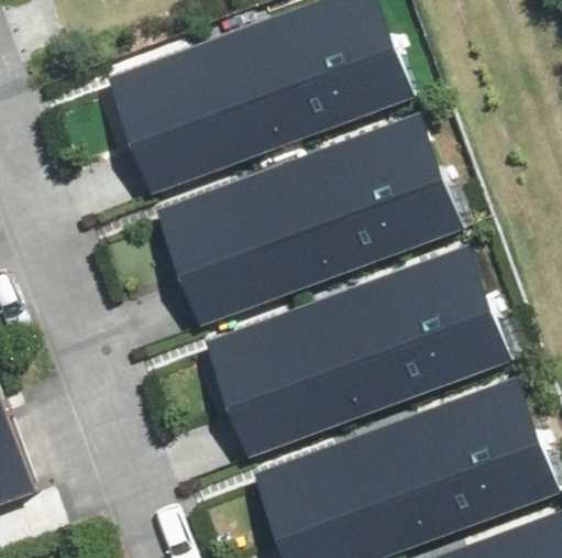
[(321,0),(110,78),(153,192),(412,96),(376,0),(321,0)]
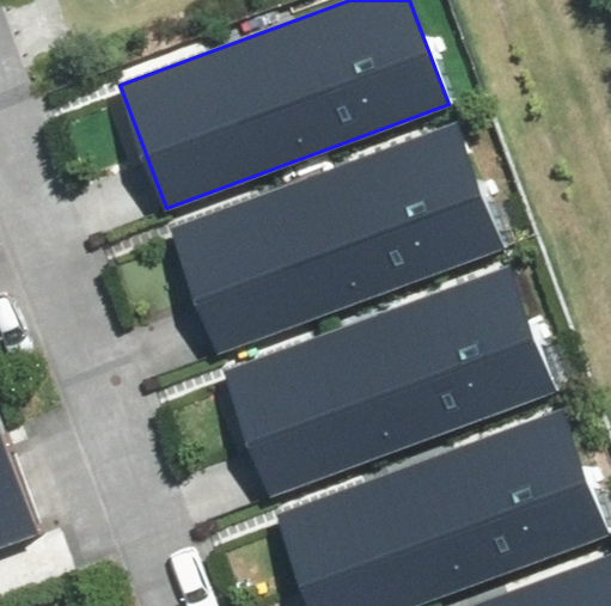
[(454,123),(173,227),(219,350),(501,246),(454,123)]
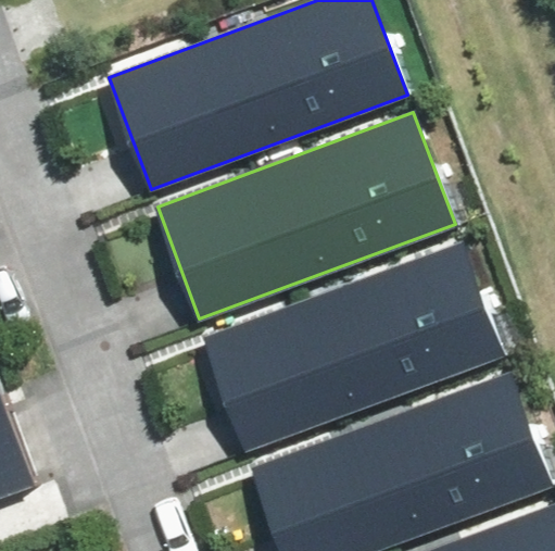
[(461,242),(205,337),(247,450),(503,354),(461,242)]
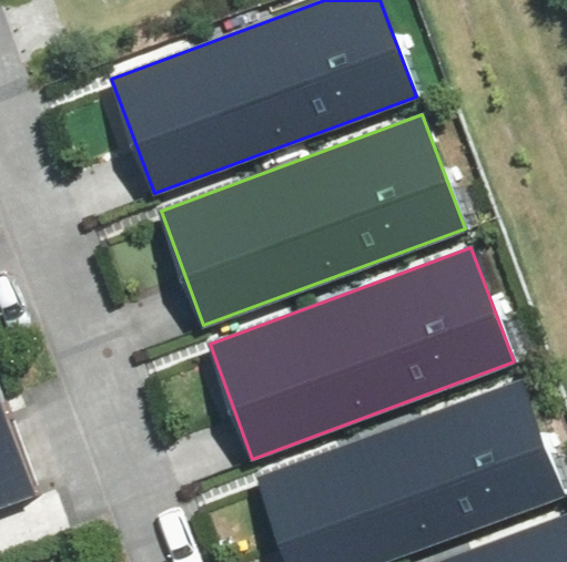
[(519,379),(257,476),(290,561),(377,561),(563,493),(519,379)]
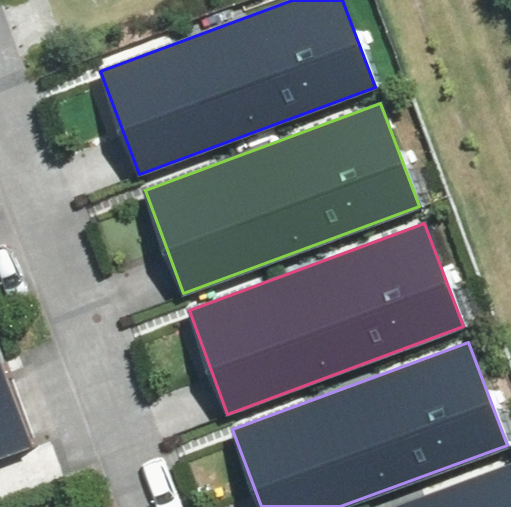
[(0,361),(0,455),(31,444),(0,361)]
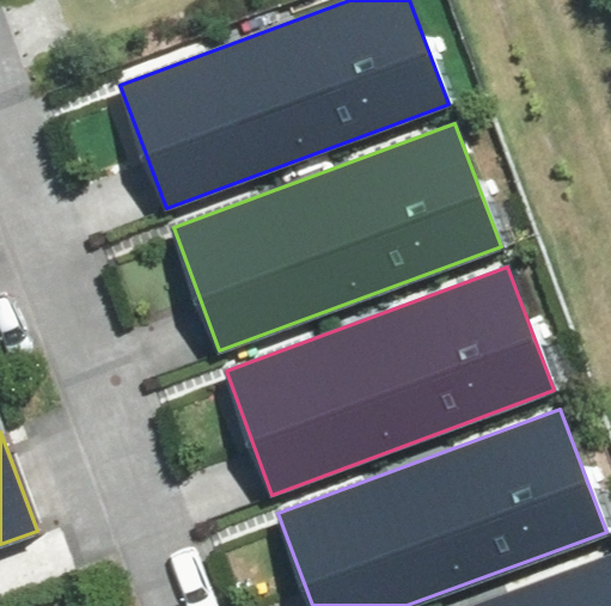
[(610,554),(470,605),(610,605),(610,554)]
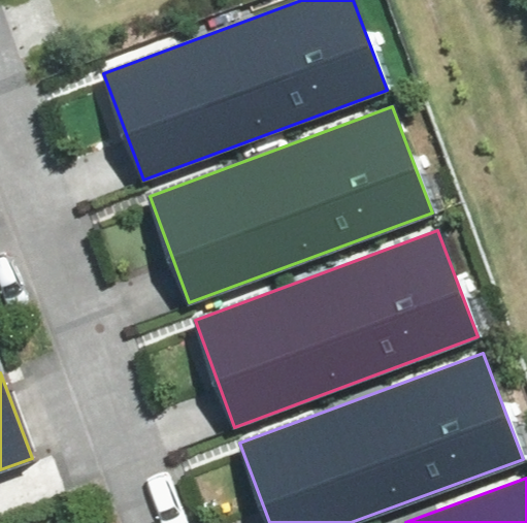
All buildings are outlined.
